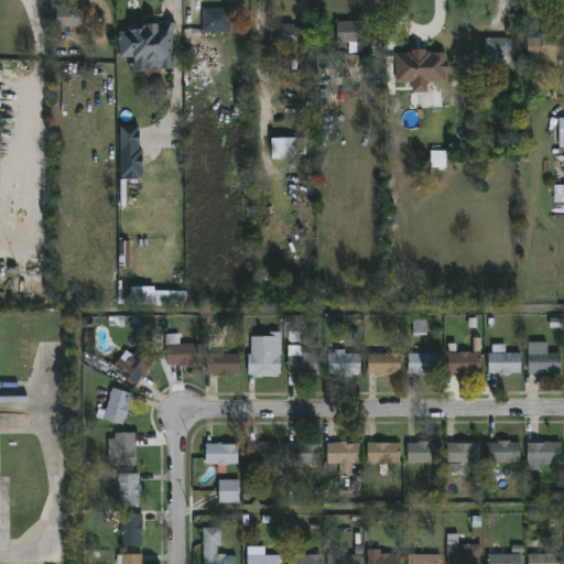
[(230,32),(204,32),(204,8),(231,9),(230,32)]
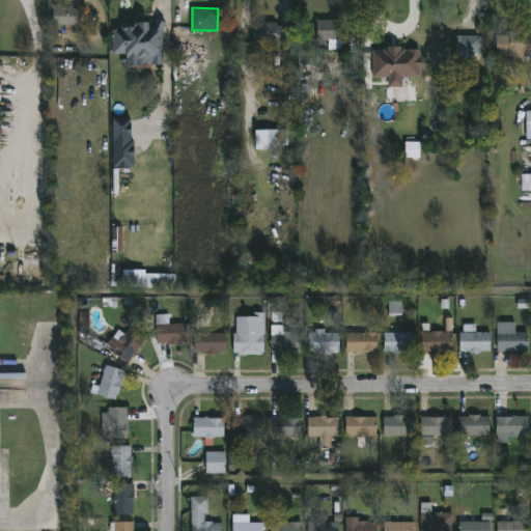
[(76,25),(76,30),(73,30),(71,33),(67,33),(67,31),(65,31),(65,25),(54,25),(54,8),(79,8),(79,25),(76,25)]
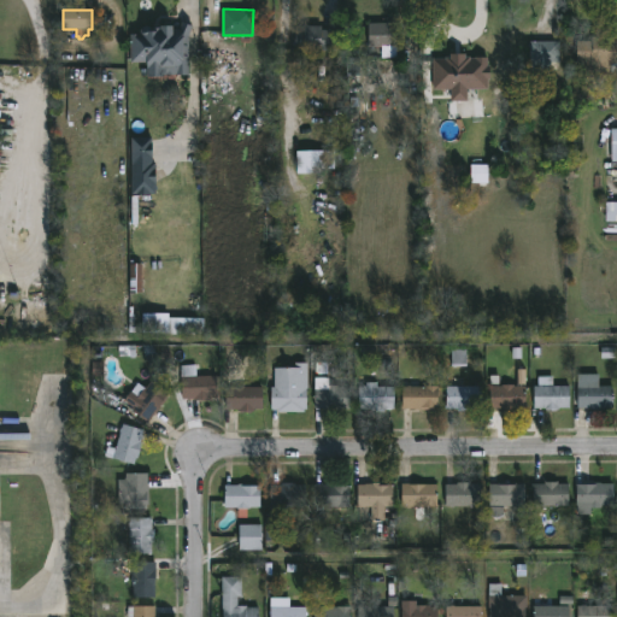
[(191,37),(191,75),(150,77),(150,62),(131,62),(131,34),(151,34),(151,31),(157,31),(157,28),(160,28),(160,27),(177,27),(177,23),(183,23),(183,24),(194,27),(191,37)]
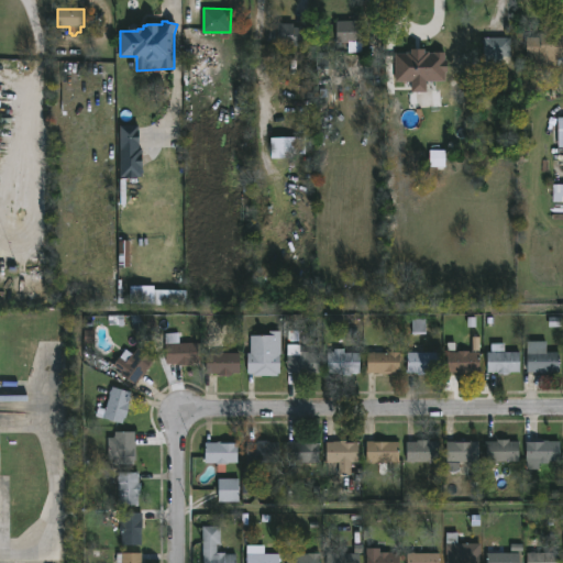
[(364,43),(338,43),(338,21),(364,21),(364,43)]
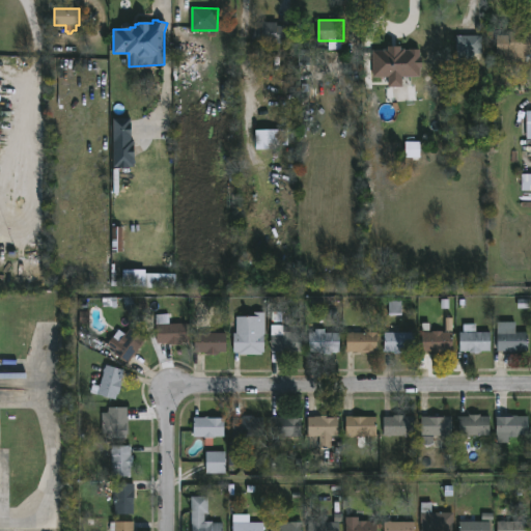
[(278,23),(278,26),(287,26),(286,45),(254,44),(254,26),(262,26),(262,22),(278,23)]
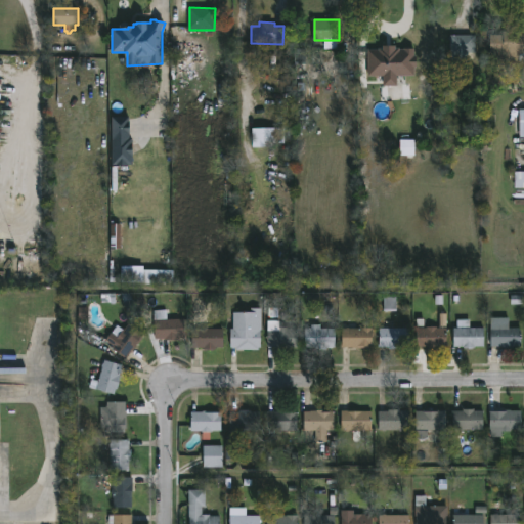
[(518,31),(518,35),(523,35),(523,61),(518,61),(518,72),(497,71),(498,54),(491,54),(491,35),(505,35),(505,31),(518,31)]
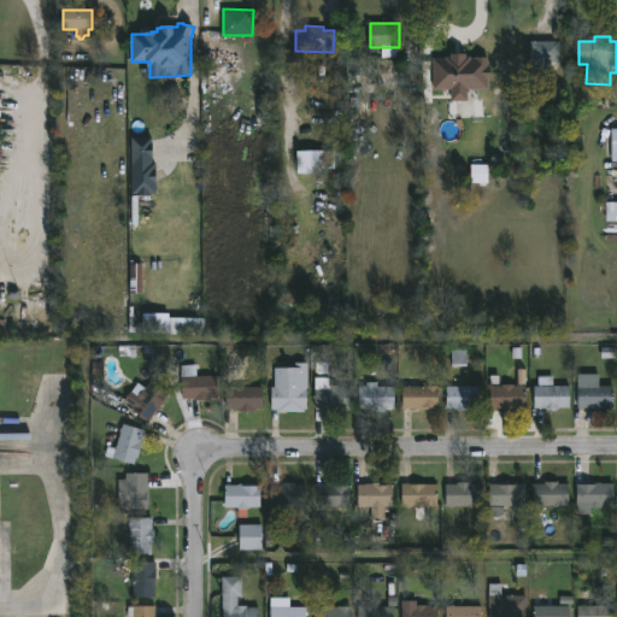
[(562,70),(532,70),(532,41),(562,41),(562,70)]
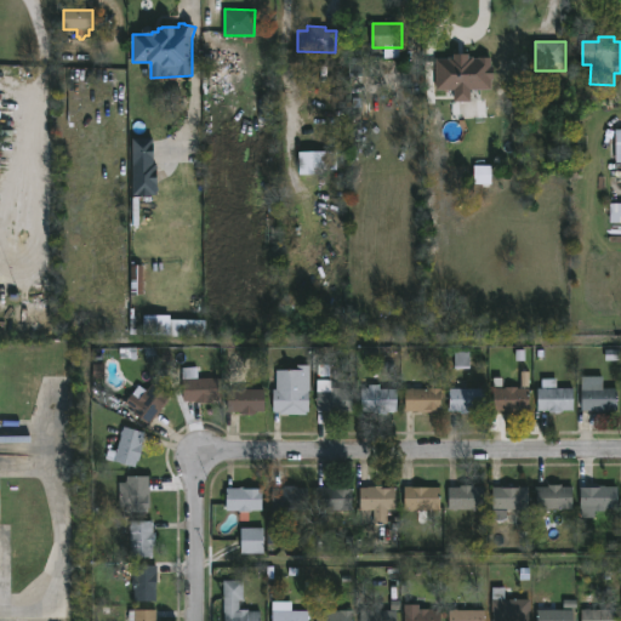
[(478,101),(479,119),(461,120),(460,104),(455,104),(453,60),(488,57),(486,55),(501,53),(502,67),(497,68),(499,77),(496,77),(496,80),(491,80),(493,85),(486,86),(486,100),(478,101)]
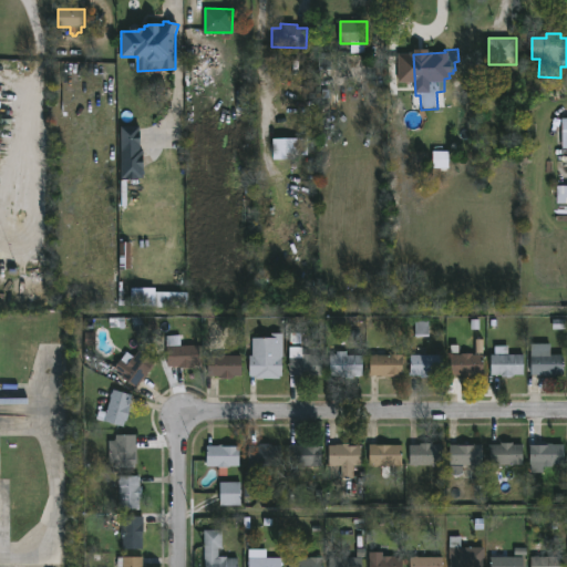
[(141,152),(122,152),(122,127),(141,127),(141,152)]
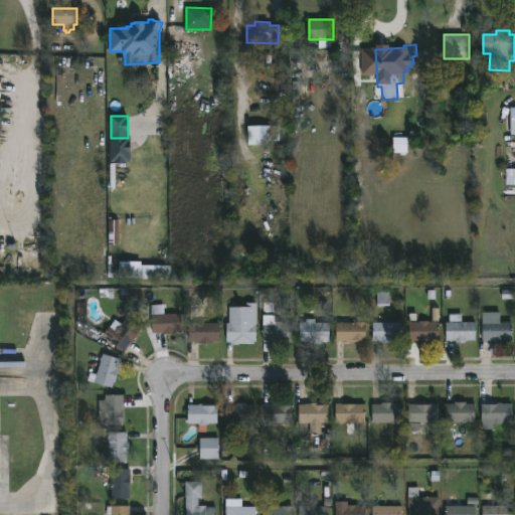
[(270,145),(249,146),(249,127),(281,126),(281,141),(270,142),(270,145)]
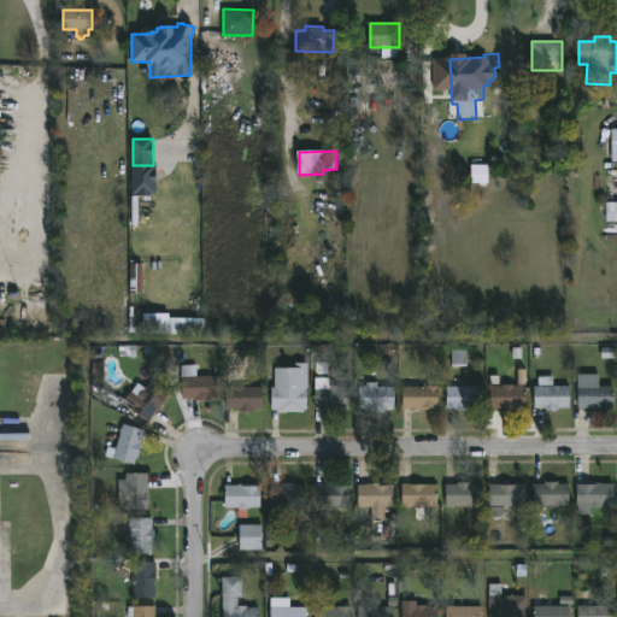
[(487,165),(470,165),(470,184),(487,184),(487,165)]
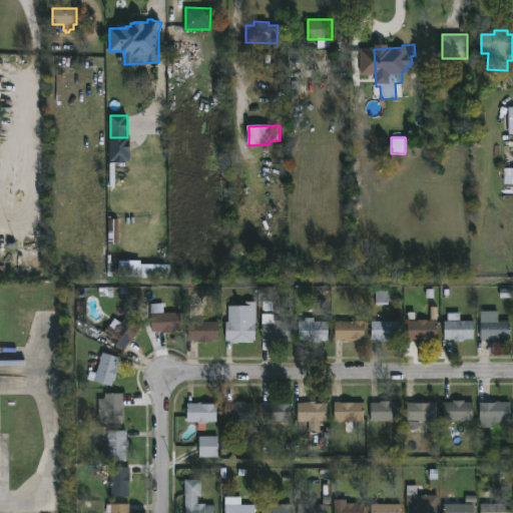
[(169,278),(169,265),(138,266),(139,279),(169,278)]
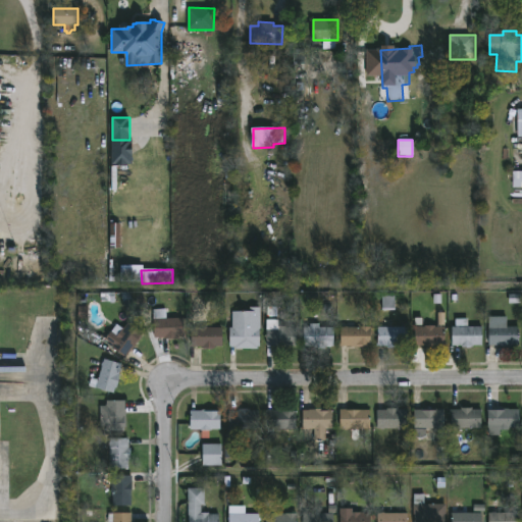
[(395,297),(382,297),(382,310),(395,309),(395,297)]
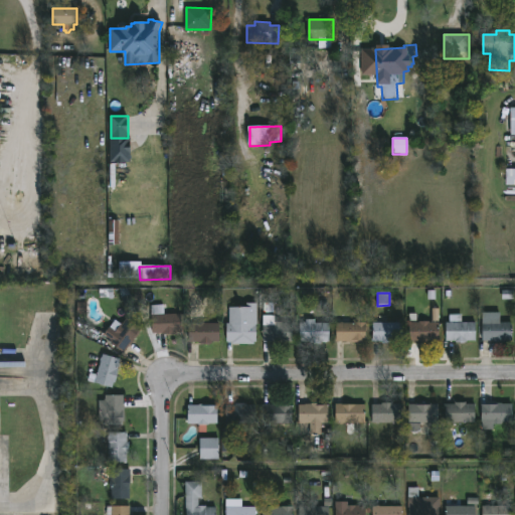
[(254,342),(254,345),(232,345),(231,342),(227,342),(227,323),(229,323),(229,308),(246,308),(246,304),(258,304),(258,342),(254,342)]
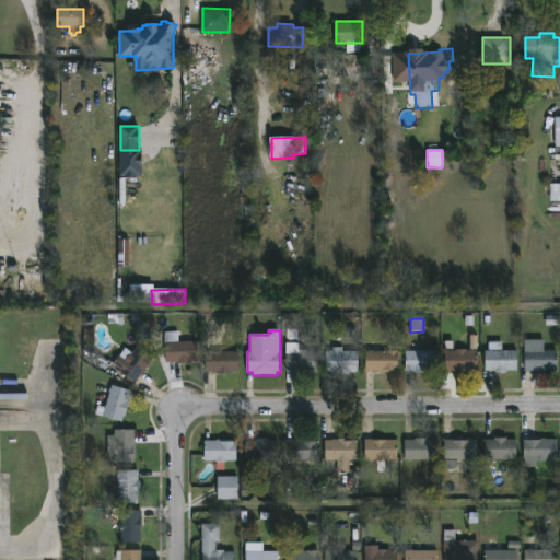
[(179,331),(179,341),(199,341),(199,361),(191,361),(191,364),(164,362),(164,331),(179,331)]
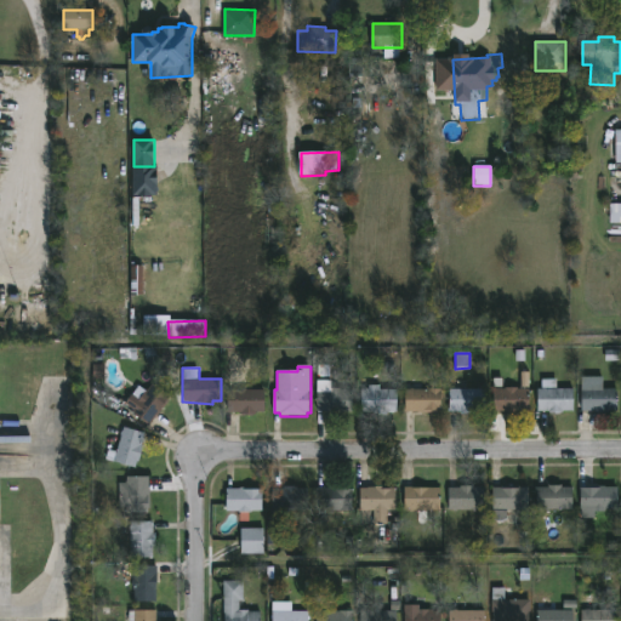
[(604,376),(604,389),(620,389),(620,411),(597,414),(597,411),(584,411),(584,376),(604,376)]
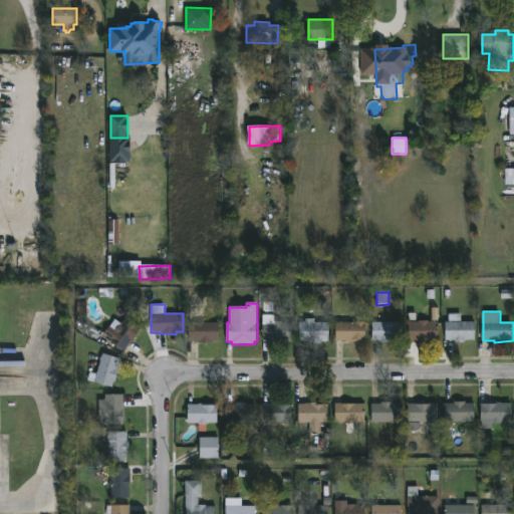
[(204,313),(204,322),(220,323),(220,342),(201,343),(201,341),(190,341),(190,323),(192,323),(192,313),(204,313)]
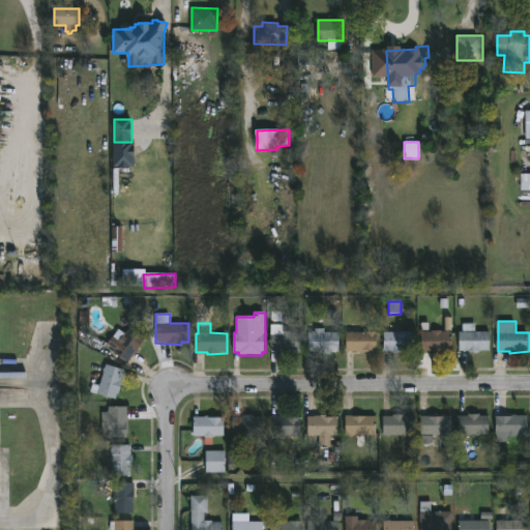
[(284,325),(284,331),(302,331),(302,351),(272,352),(271,325),(284,325)]
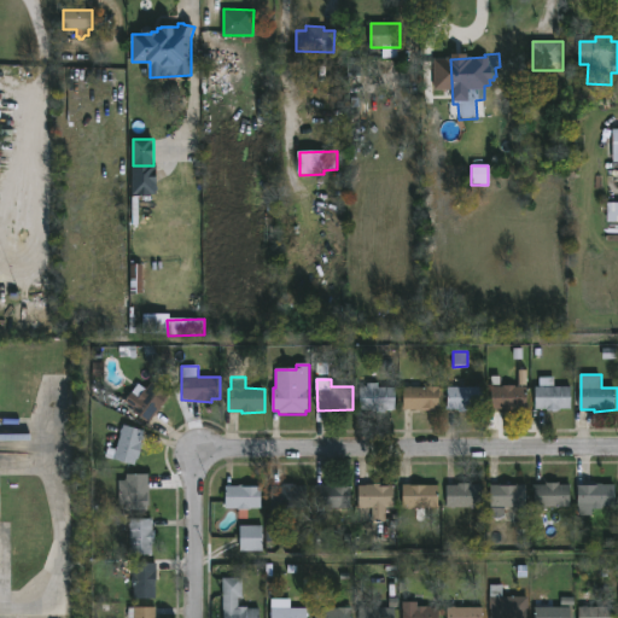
[(152,382),(170,395),(150,424),(130,410),(133,408),(126,403),(139,384),(146,389),(152,382)]
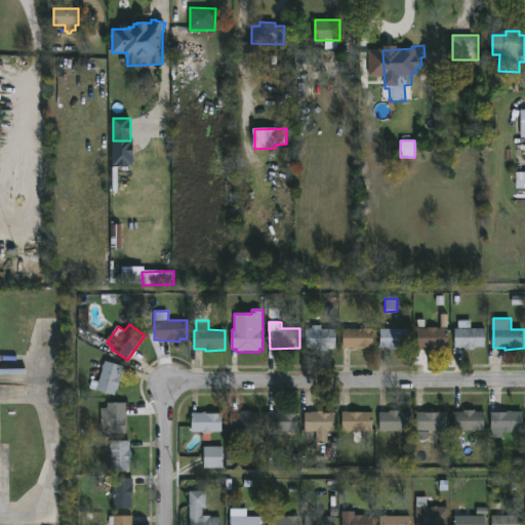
[(410,324),(412,344),(410,344),(410,348),(402,348),(402,351),(391,351),(391,348),(381,348),(381,329),(404,329),(404,324),(410,324)]
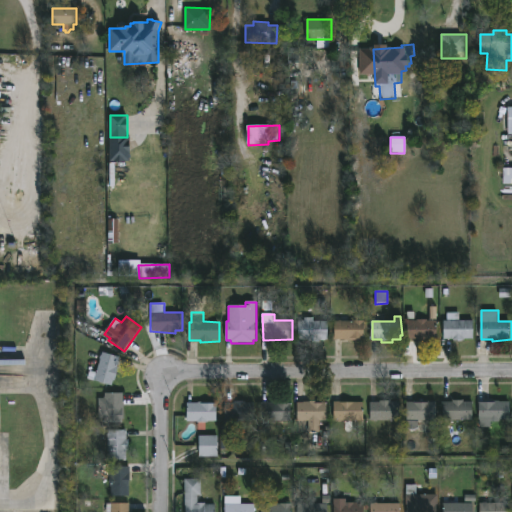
[(314,318),(314,321),(329,321),(328,340),(306,341),(306,340),(298,340),(298,321),(305,321),(305,318),(314,318)]
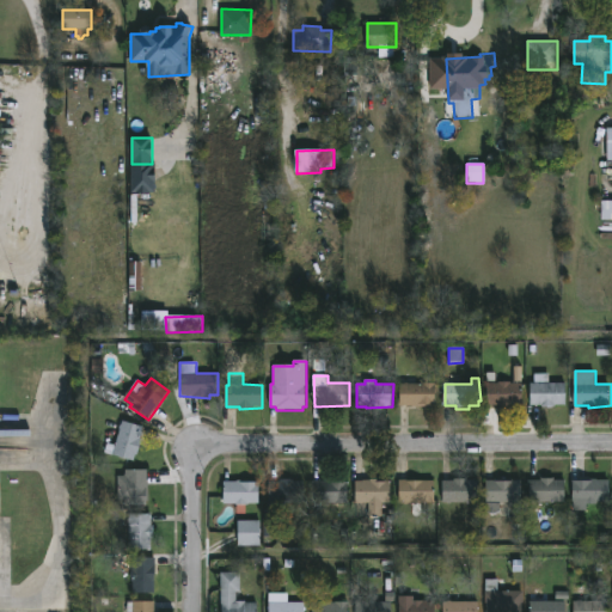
[(409,383),(438,384),(438,405),(401,407),(401,385),(409,383)]
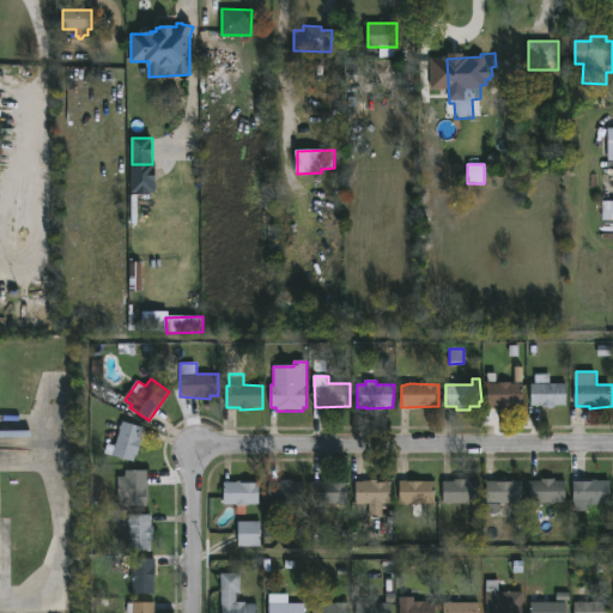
[(540,383),(568,384),(568,406),(546,408),(546,406),(532,406),(532,384),(540,383)]
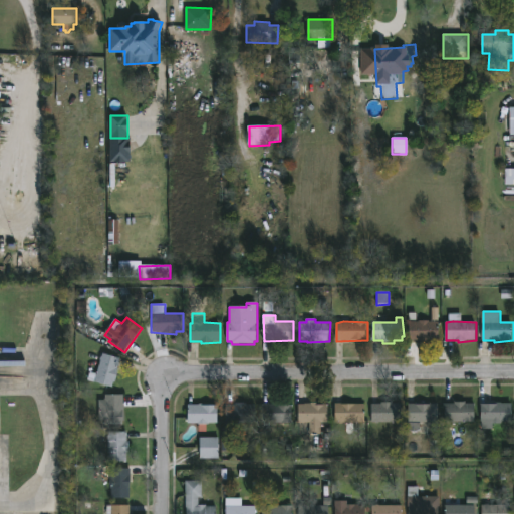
[(440,322),(439,337),(441,337),(441,340),(410,340),(410,322),(440,322)]
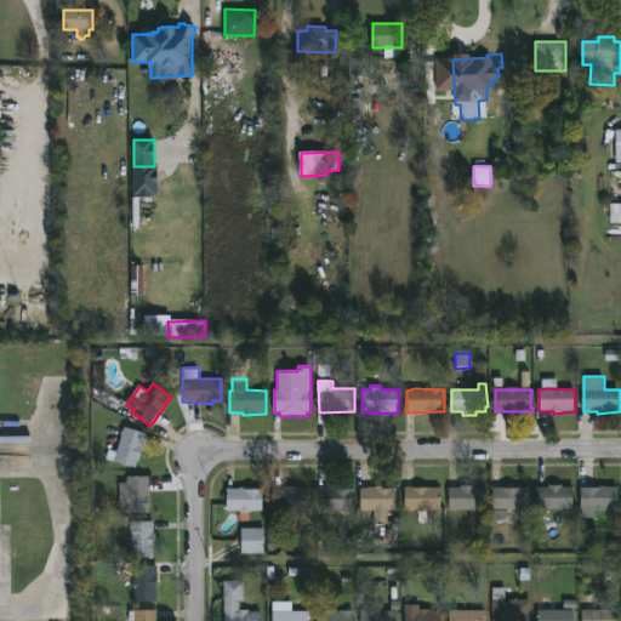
[(124,427),(146,433),(142,444),(144,445),(140,461),(137,461),(135,467),(115,461),(123,436),(120,436),(124,427)]
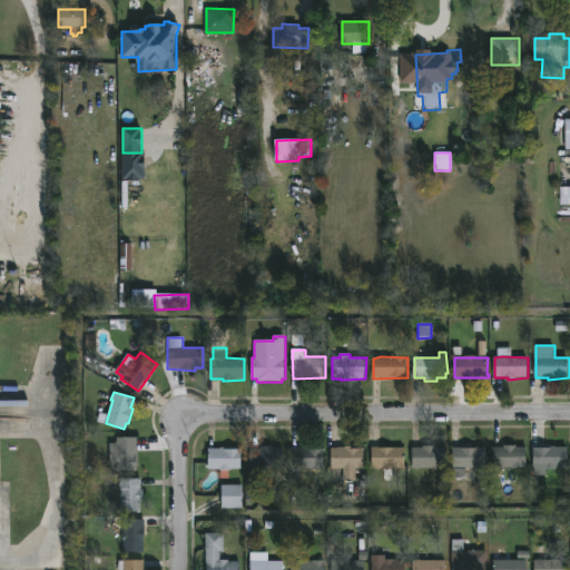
[(138,438),(139,452),(139,468),(137,468),(137,471),(116,471),(116,467),(110,467),(110,443),(117,444),(117,438),(138,438)]
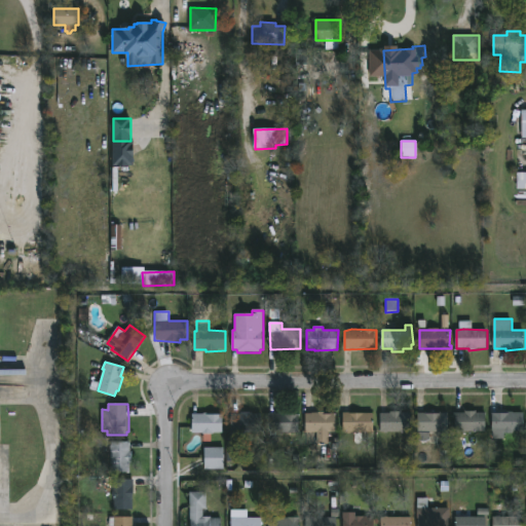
[(403,412),(412,413),(412,433),(381,431),(381,413),(403,412)]
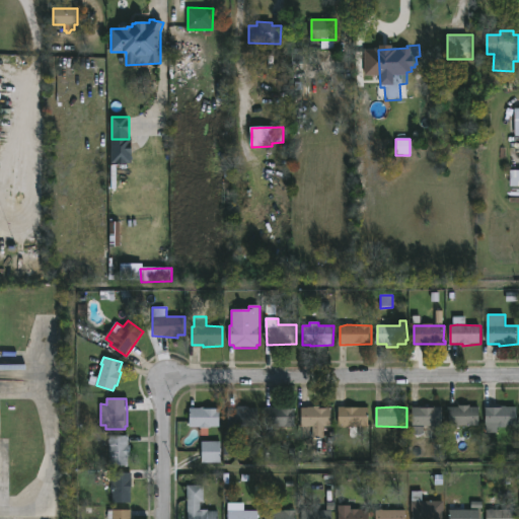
[(471,406),(471,408),(477,408),(477,427),(450,426),(450,408),(471,406)]
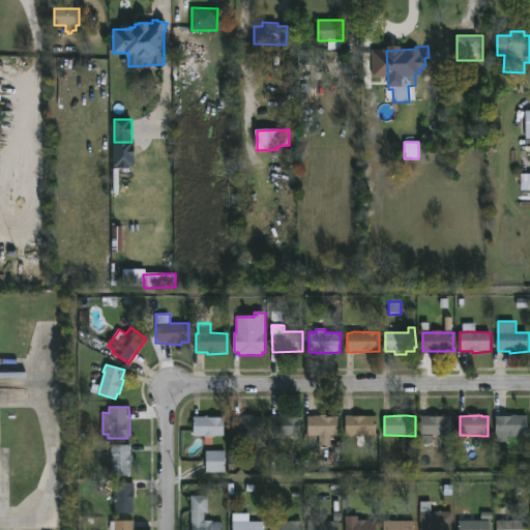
[(529,416),(529,435),(521,435),(521,437),(495,435),(496,416),(509,417),(509,415),(529,416)]
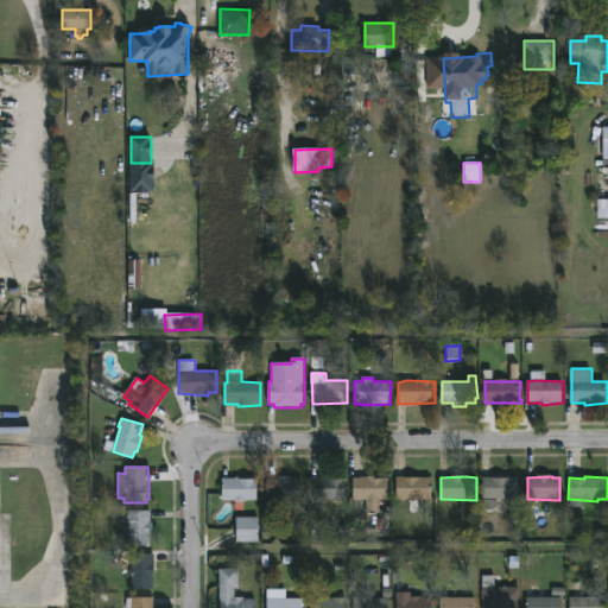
[(240,477),(240,480),(258,480),(258,501),(246,501),(245,511),(235,511),(236,502),(234,501),(223,501),(223,479),(240,477)]
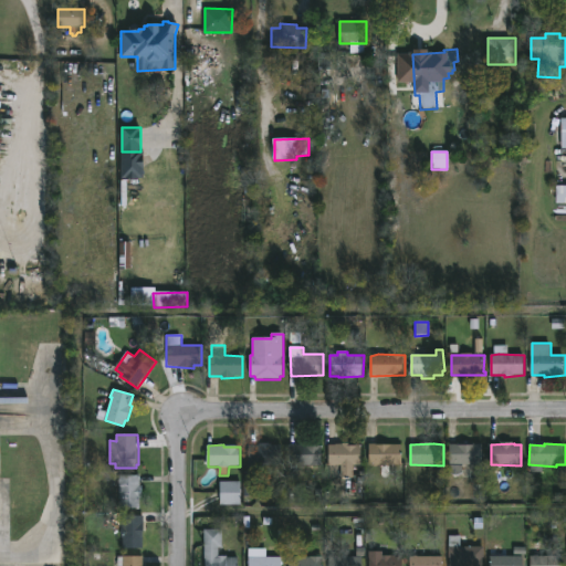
[(278,472),(250,472),(250,444),(278,444),(278,472)]
